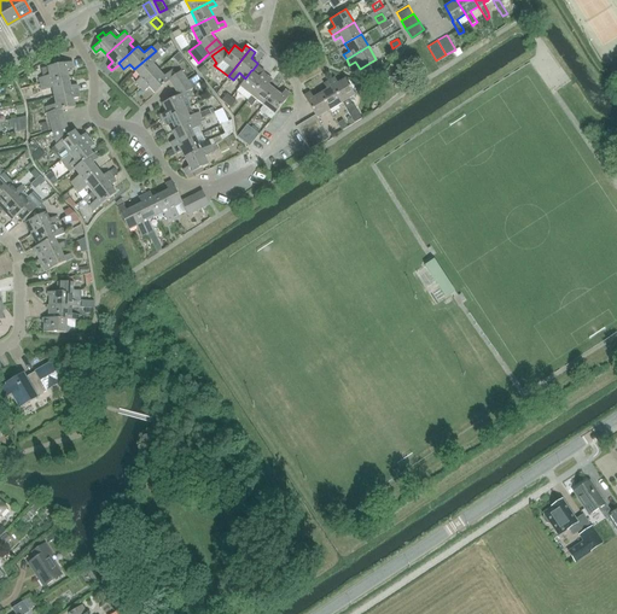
[(159,54),(156,51),(134,69),(140,76),(135,81),(139,86),(158,69),(152,62),(159,54)]
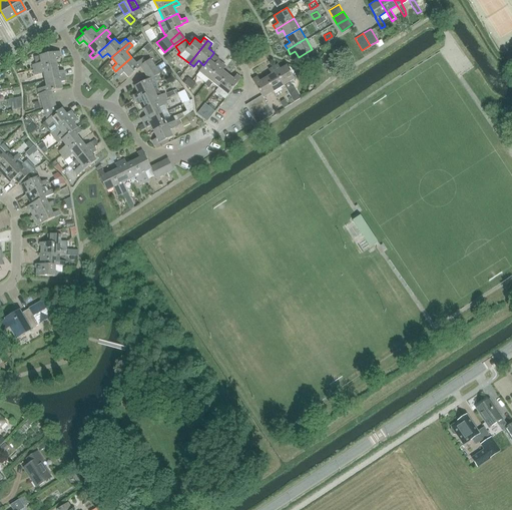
[(59,50),(39,54),(34,55),(36,62),(32,63),(33,68),(56,63),(54,56),(60,55),(59,50)]
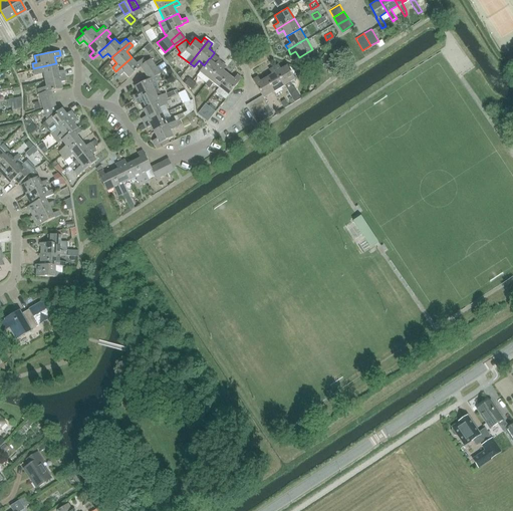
[(220,57),(214,53),(210,58),(209,58),(204,65),(200,70),(199,70),(196,73),(206,81),(204,83),(205,83),(222,61),(218,58),(220,57)]
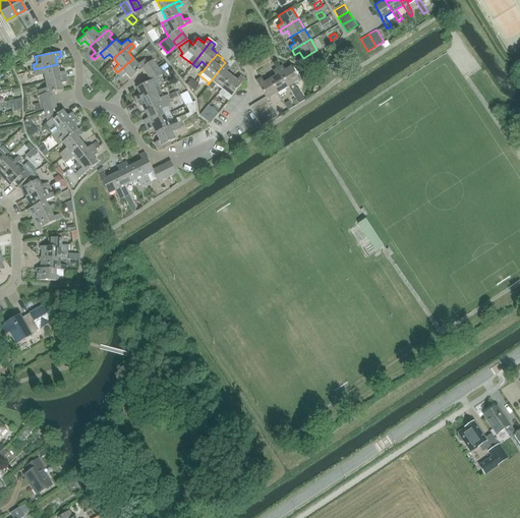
[(137,63),(133,58),(117,72),(121,76),(125,72),(129,77),(142,66),(146,72),(157,65),(152,58),(148,61),(145,57),(137,63)]
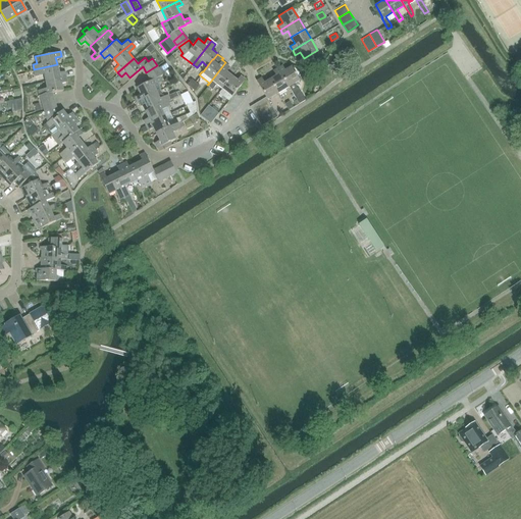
[(229,65),(225,62),(208,85),(211,88),(216,83),(222,87),(231,74),(226,70),(229,65)]
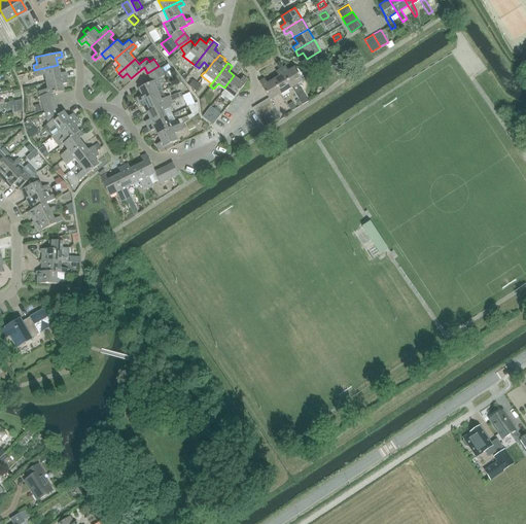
[(43,74),(45,80),(66,76),(65,71),(59,72),(58,65),(34,70),(35,75),(43,74)]
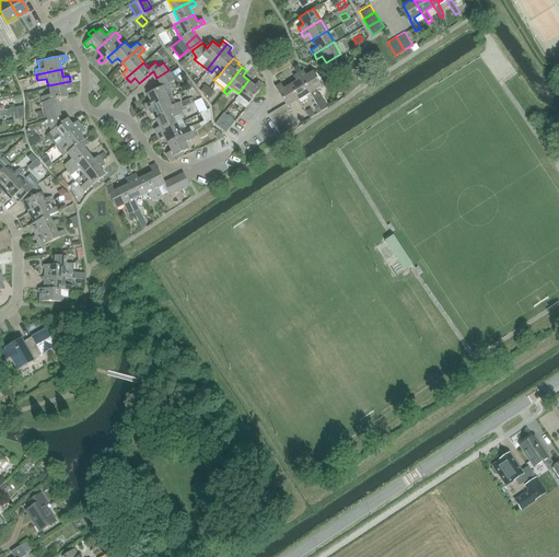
[(302,69),(298,71),(310,91),(319,108),(326,104),(321,96),(319,96),(315,88),(321,84),(312,70),(305,73),(302,69)]
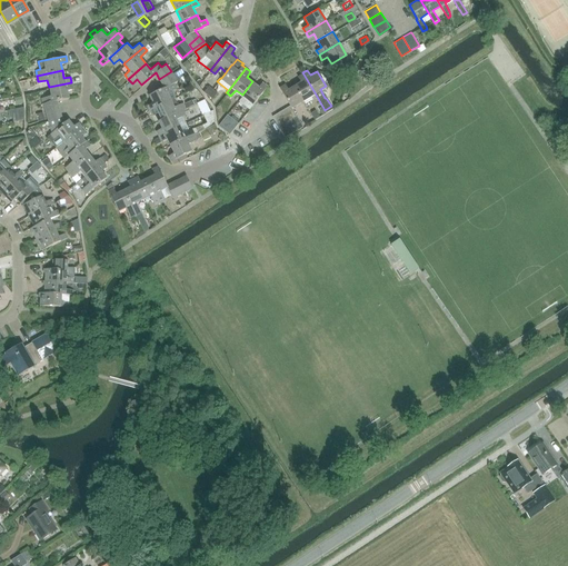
[(315,92),(302,72),(298,76),(301,81),(295,85),(302,99),(314,93),(315,92)]
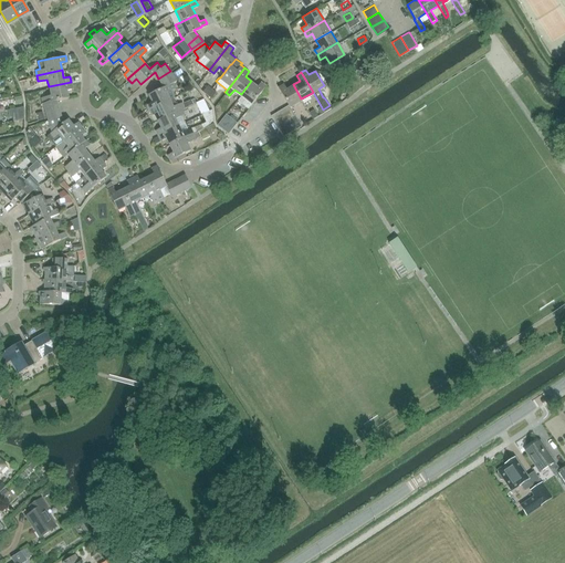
[(169,98),(169,97),(166,92),(175,87),(173,82),(176,80),(171,73),(160,81),(163,86),(148,94),(152,102),(146,104),(148,110),(169,98)]
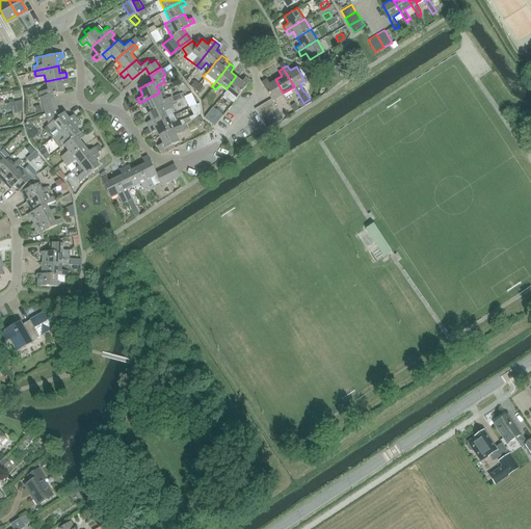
[(236,76),(227,88),(236,97),(249,79),(245,76),(242,81),(236,76)]
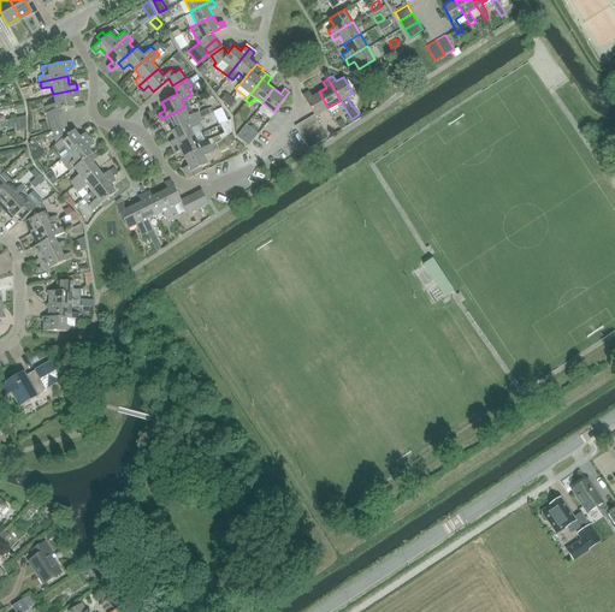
[(78,95),(77,89),(53,94),(54,102),(45,105),(46,111),(49,119),(63,116),(60,108),(74,106),(72,96),(78,95)]
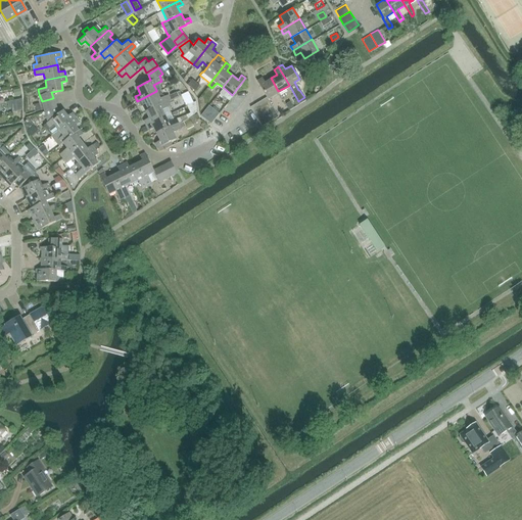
[(191,77),(186,83),(191,86),(195,80),(191,77)]
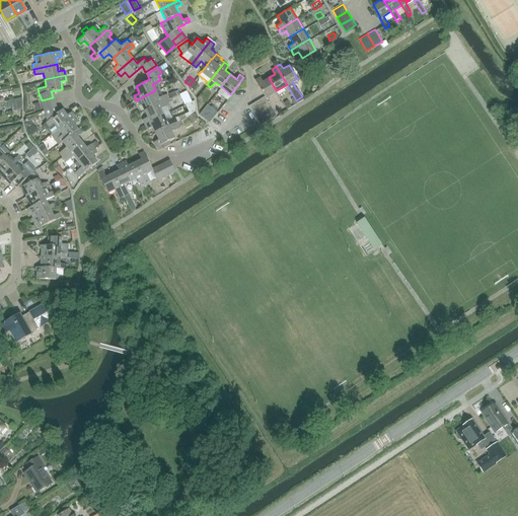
[(265,95),(259,98),(266,109),(271,106),(266,97),(276,90),(269,77),(263,81),(260,76),(254,79),(265,95)]
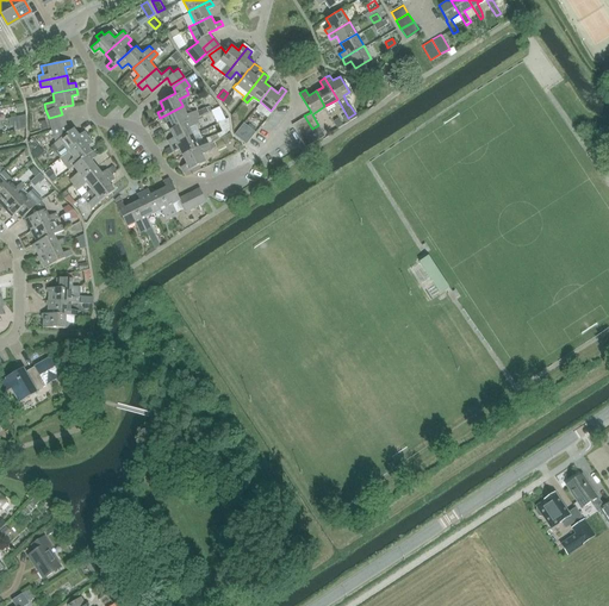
[(228,93),(223,100),(228,104),(232,97),(228,93)]
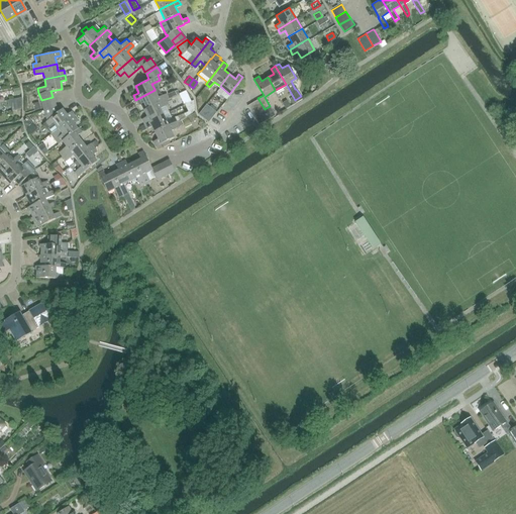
[(168,98),(168,97),(166,93),(162,95),(158,88),(155,89),(155,90),(135,100),(137,104),(142,102),(145,108),(168,98)]
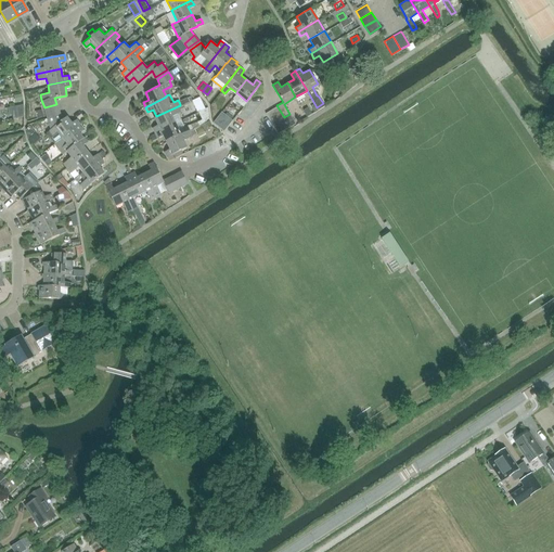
[(13,104),(16,115),(23,114),(23,102),(13,104)]
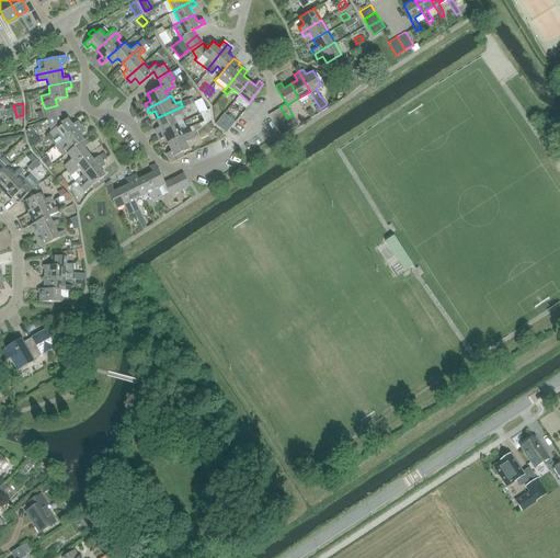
[(176,124),(175,123),(173,116),(182,111),(182,110),(186,107),(184,103),(184,104),(182,105),(182,106),(158,117),(155,118),(159,126),(153,128),(156,134),(176,124)]
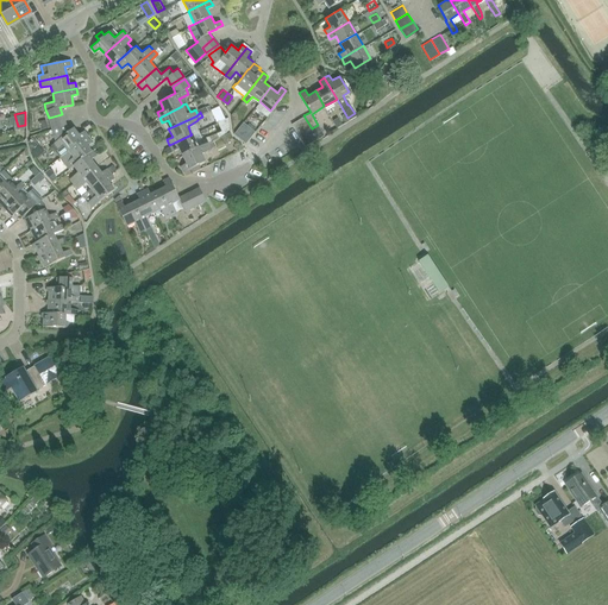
[(64,121),(62,114),(49,118),(50,125),(64,121)]
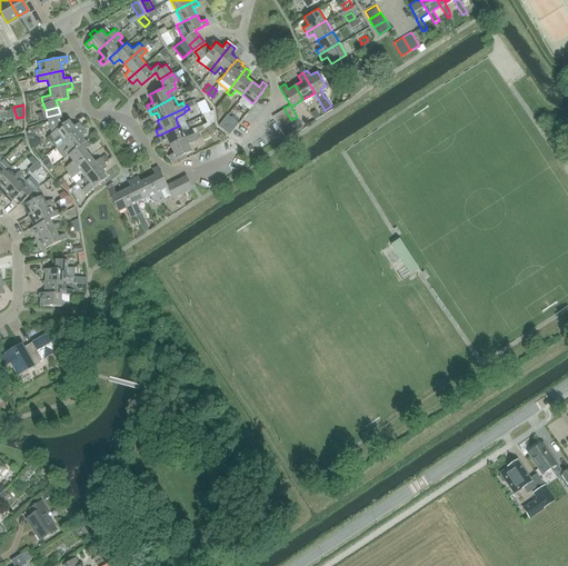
[(185,121),(178,125),(179,126),(158,136),(160,141),(166,138),(170,146),(193,133),(193,131),(198,130),(213,122),(212,110),(211,108),(206,110),(209,118),(188,128),(185,121)]
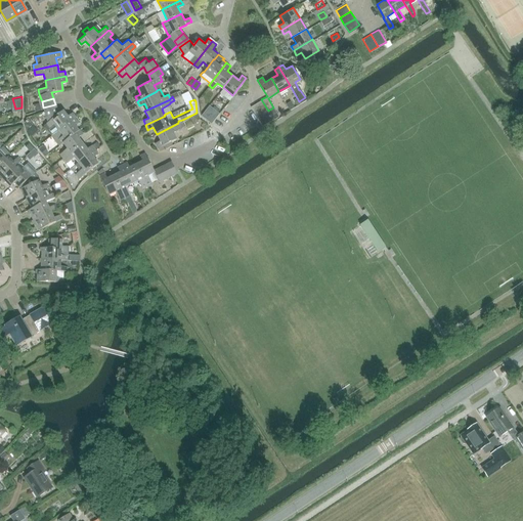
[(268,111),(261,99),(256,102),(262,114),(268,111)]
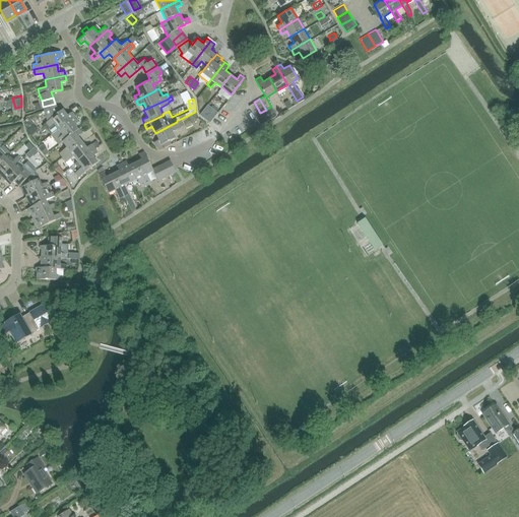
[(260,113),(254,102),(248,106),(255,116),(260,113)]
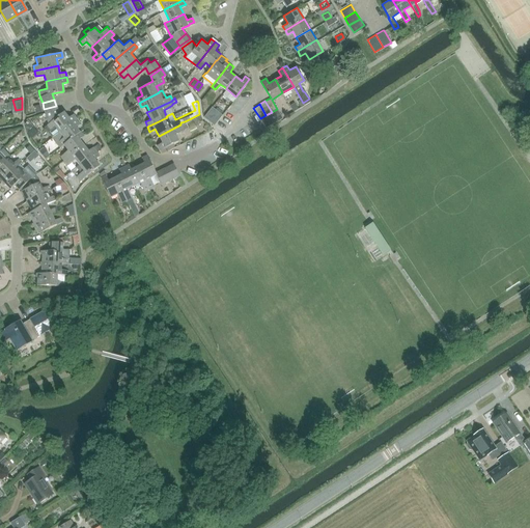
[(211,105),(206,110),(218,118),(221,113),(211,105)]
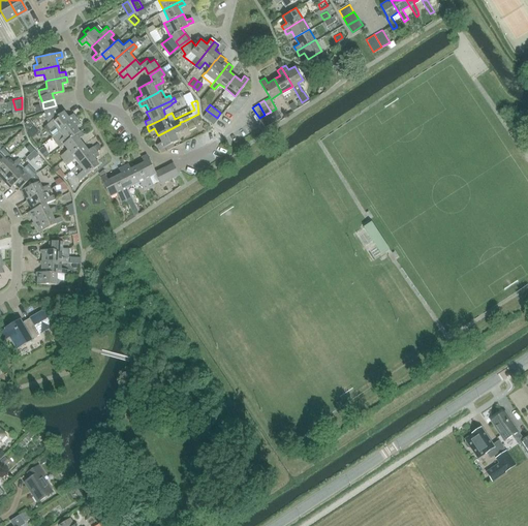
[(59,130),(75,117),(72,113),(68,117),(63,111),(59,114),(57,107),(44,112),(48,122),(43,125),(52,136),(59,130)]
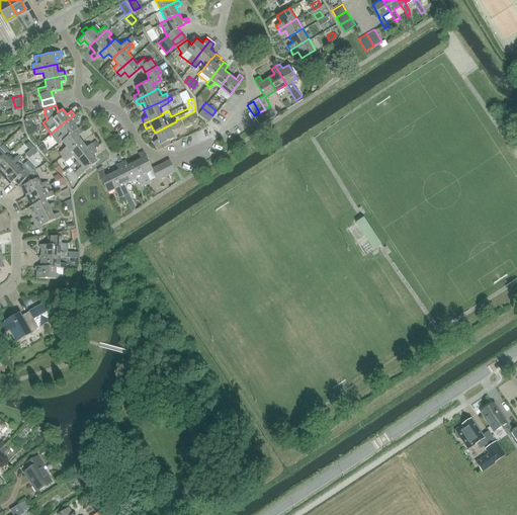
[(270,106),(265,109),(259,112),(254,115),(259,124),(275,114),(270,106)]
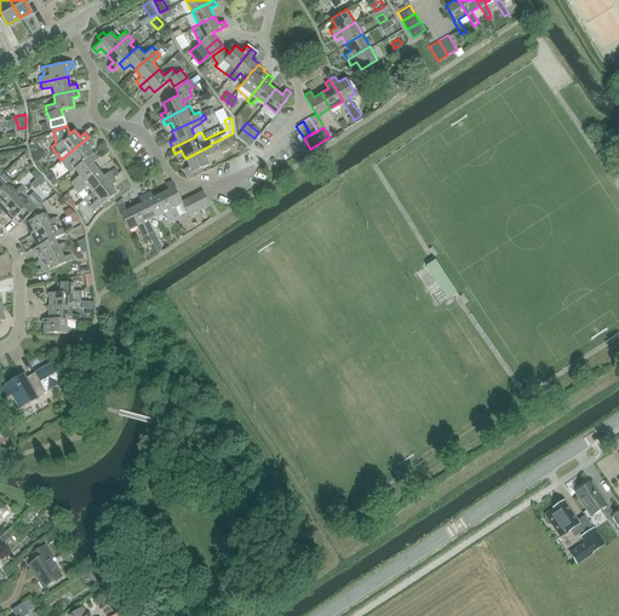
[(241,128),(238,134),(250,144),(254,138),(241,128)]
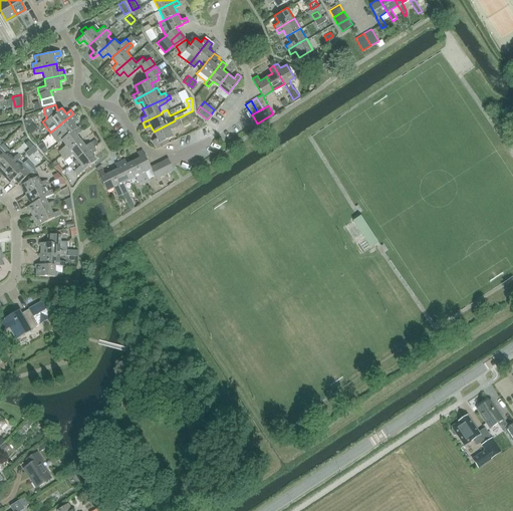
[(76,128),(76,126),(72,121),(76,117),(73,113),(57,126),(50,133),(58,142),(61,140),(76,128)]
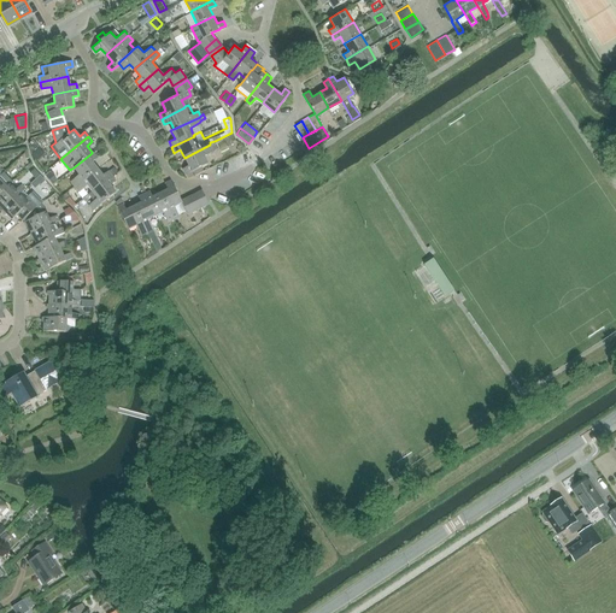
[(217,147),(215,141),(210,142),(210,145),(185,158),(188,165),(182,168),(185,174),(207,163),(203,154),(213,151),(212,148),(217,147)]
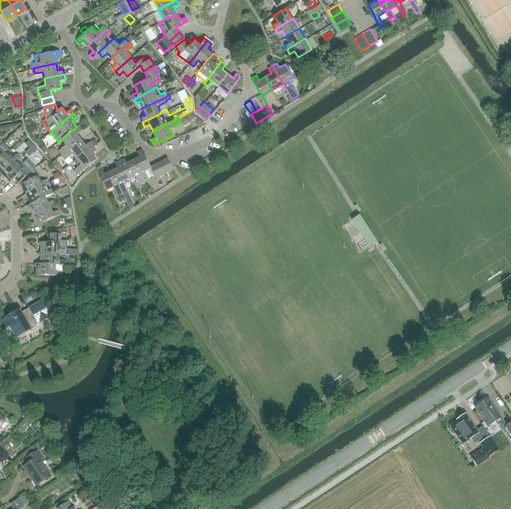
[(61,154),(80,139),(76,133),(80,130),(77,126),(76,126),(76,127),(61,139),(65,144),(58,149),(61,154)]
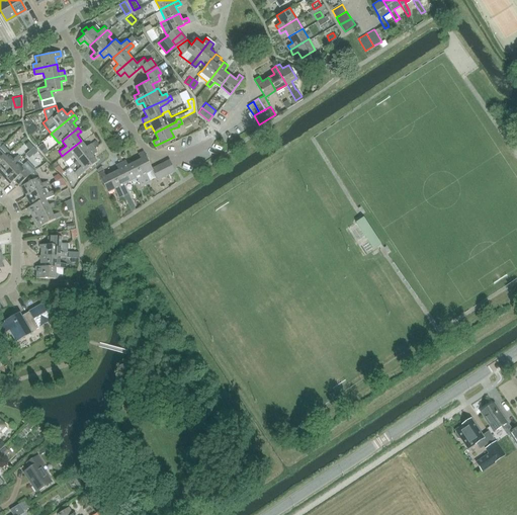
[(86,147),(81,141),(62,156),(66,160),(73,154),(77,160),(93,147),(90,143),(86,147)]
